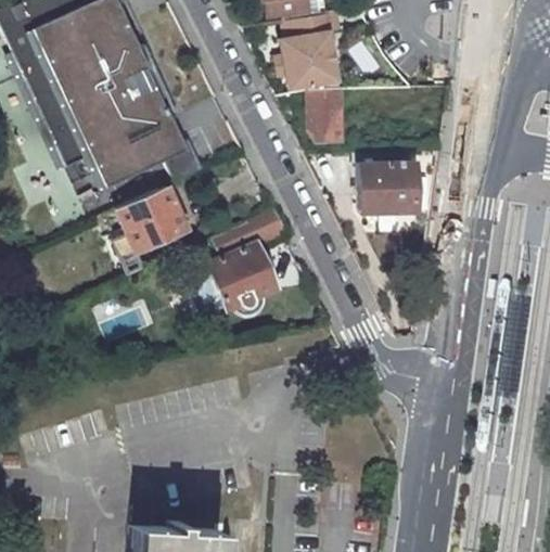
[(0,25),(68,169),(92,157),(106,189),(166,161),(176,183),(204,170),(190,141),(183,144),(173,120),(179,116),(145,46),(138,50),(117,9),(126,4),(124,0),(25,0),(0,12),(0,25)]
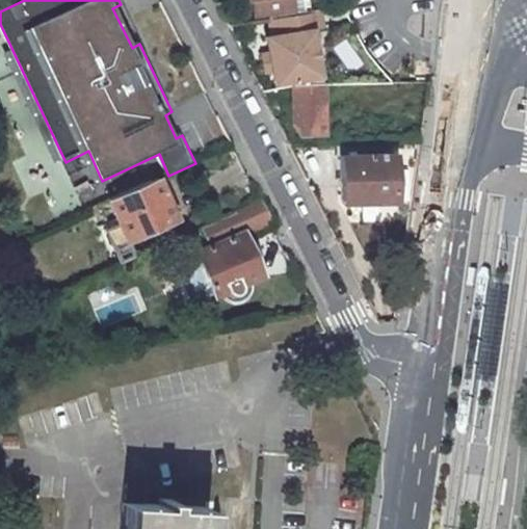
[(261,23),(272,21),(307,15),(308,15),(305,0),(252,0),(253,2),(258,2),(261,23)]
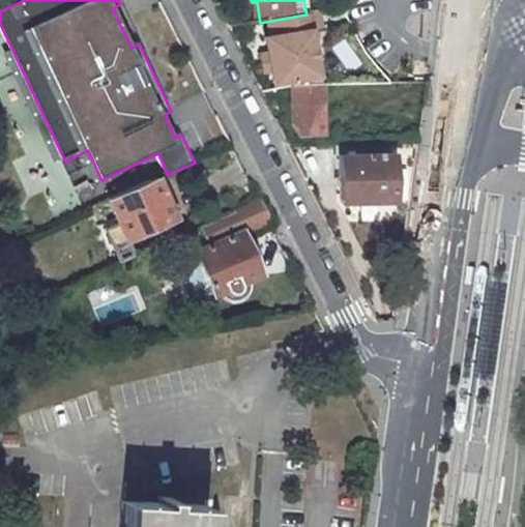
[(326,85),(317,31),(327,29),(323,11),(307,15),(305,15),(271,21),(274,37),(269,38),(272,55),(269,55),(265,61),(267,69),(272,74),(276,72),(279,89),(297,85),(326,85)]
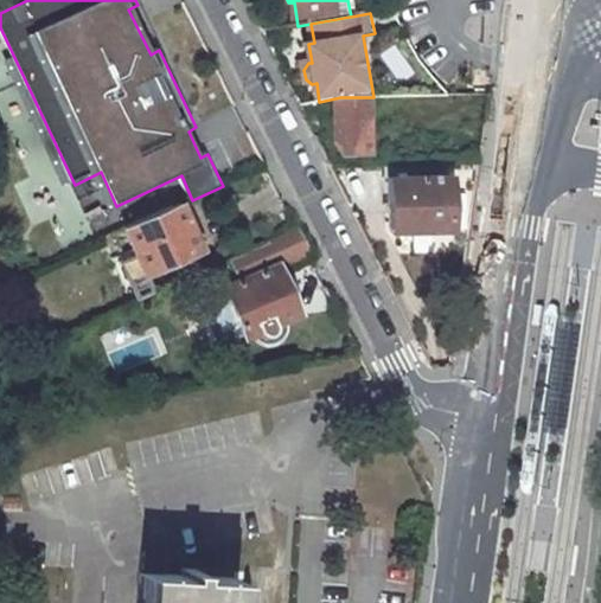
[(376,98),(339,100),(340,147),(347,156),(377,155),(376,98)]
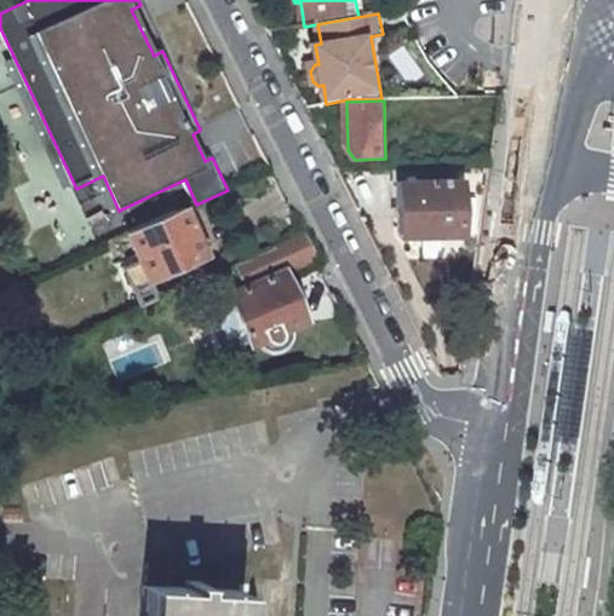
[(103,176),(76,189),(92,223),(119,211),(103,176)]
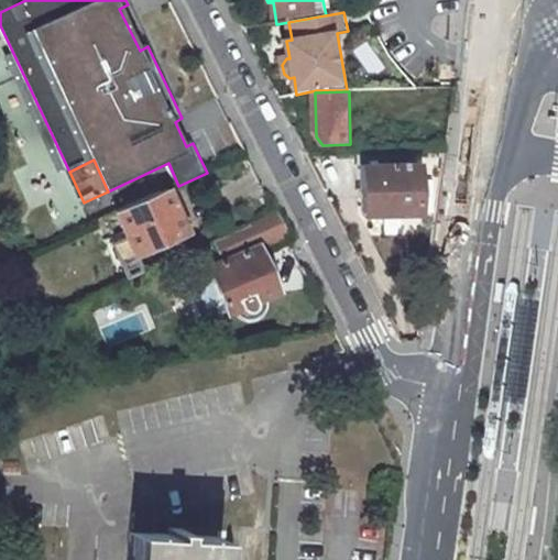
[(422,166),(365,167),(367,218),(423,216),(422,166)]
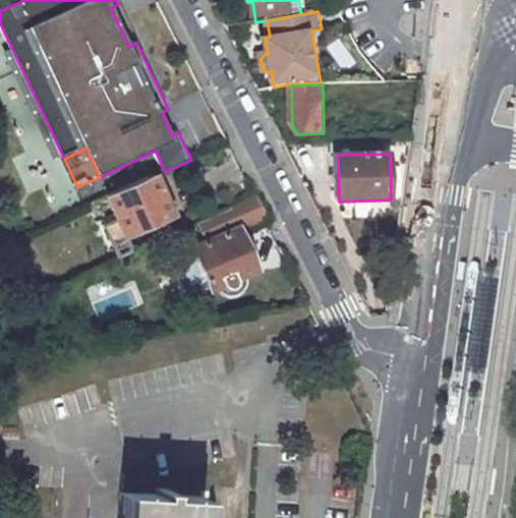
[(157,176),(112,196),(129,235),(174,215),(157,176)]
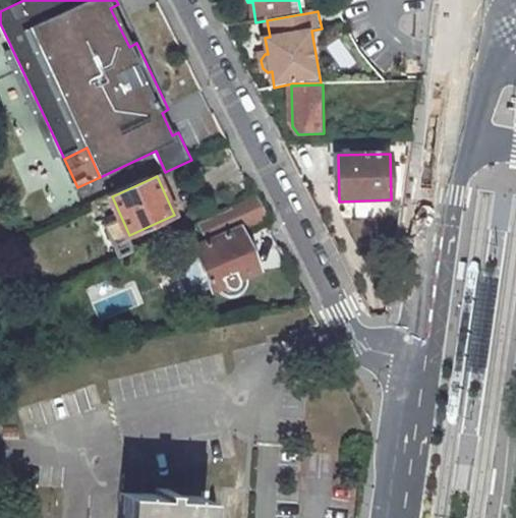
[(259,197),(202,223),(211,243),(195,249),(202,263),(195,266),(192,272),(202,291),(209,294),(220,290),(229,297),(233,298),(238,297),(241,296),(244,292),(245,288),(246,278),(261,272),(242,231),(270,220),(259,197)]
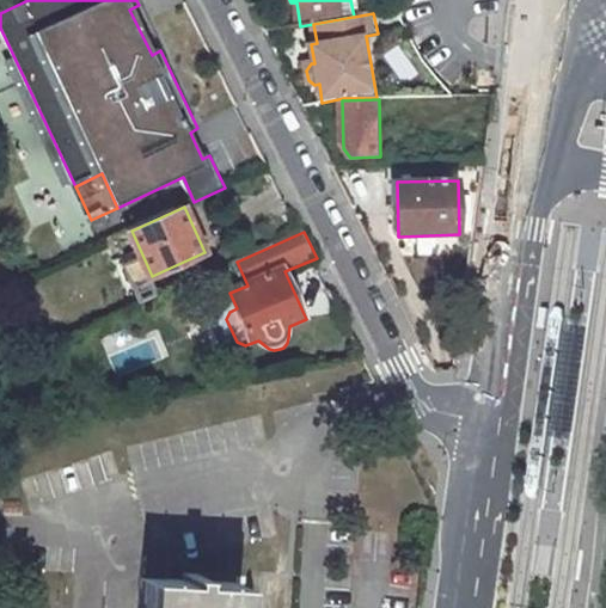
[(234,607),(237,585),(201,583),(202,577),(189,576),(189,583),(153,581),(151,607),(234,607)]
